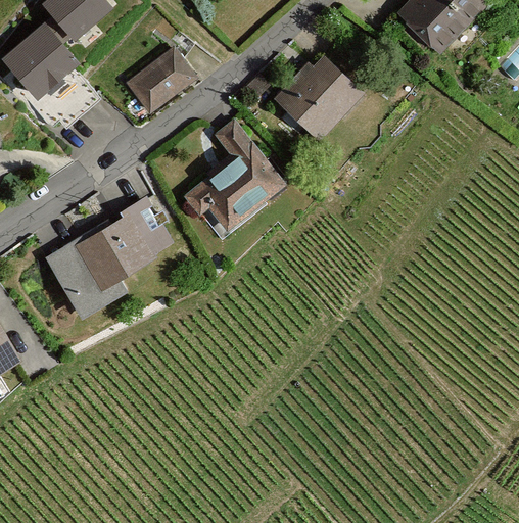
[(98,0),(46,0),(41,5),(73,42),(108,10),(98,0)]
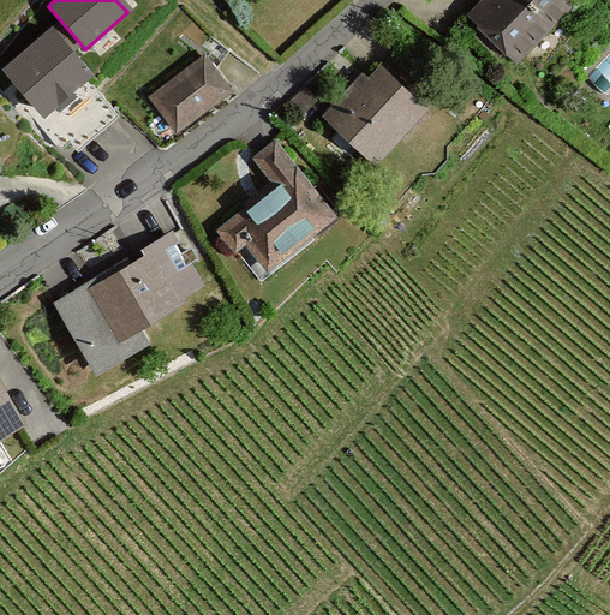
[(563,0),(479,0),(464,18),(514,69),(570,6),(563,0)]
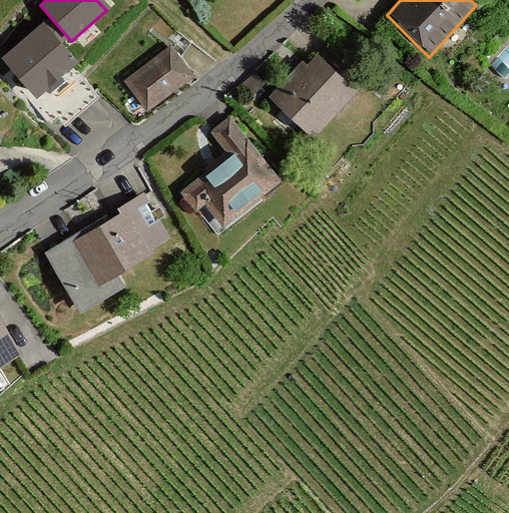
[(37,26),(0,56),(0,58),(33,98),(71,66),(37,26)]
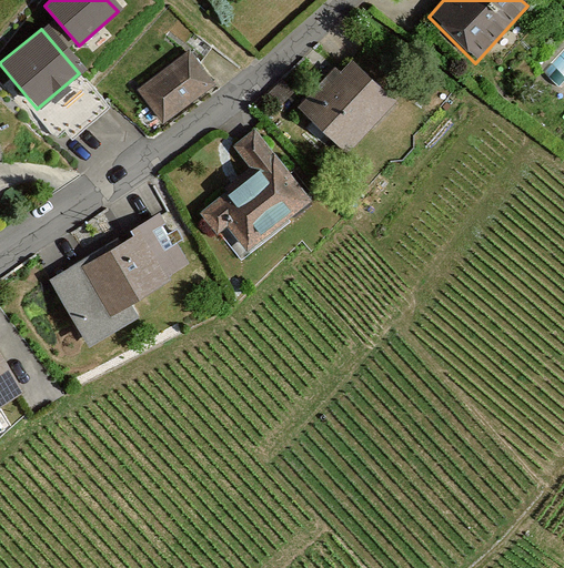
[(190,50),(130,95),(153,128),(213,81),(190,50)]
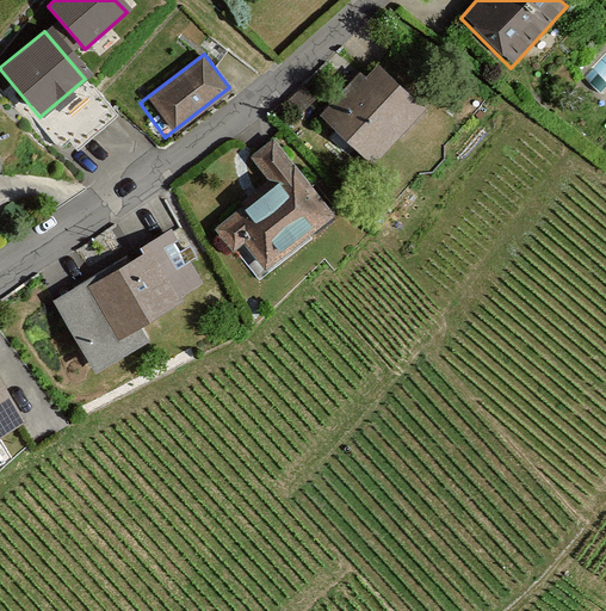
[(316,118),(372,172),(428,112),(372,60),(316,118)]
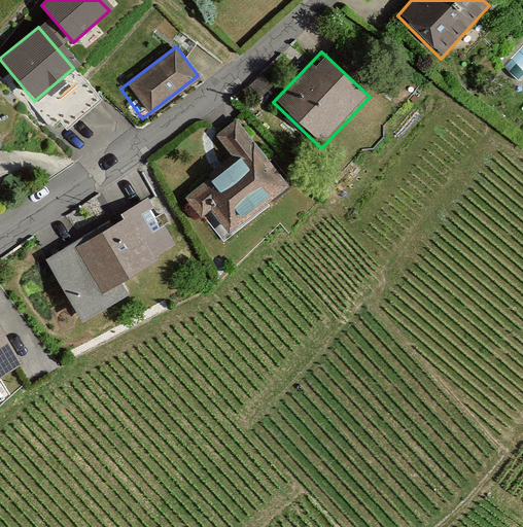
[(233,166),(186,200),(219,244),(293,190),(238,114),(210,135),(233,166)]
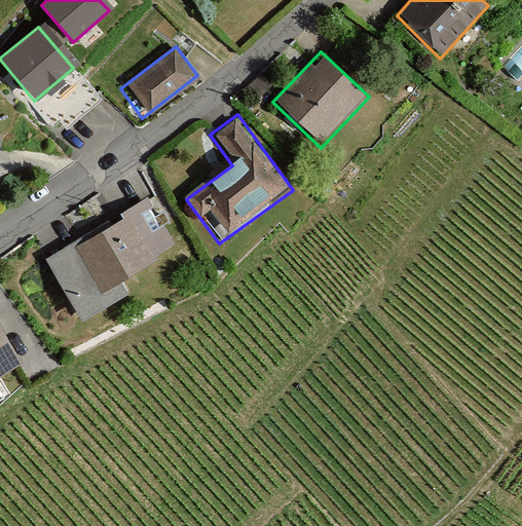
[(140,196),(68,253),(107,302),(179,245),(140,196)]
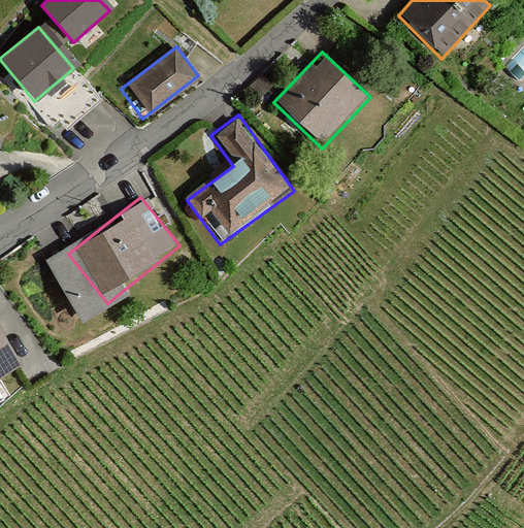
[(0,377),(23,363),(0,328),(0,377)]
